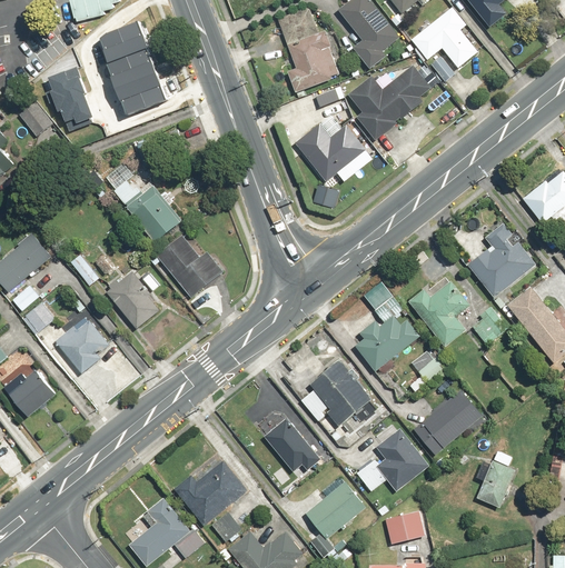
[(71,0),(78,20),(110,11),(106,0),(71,0)]
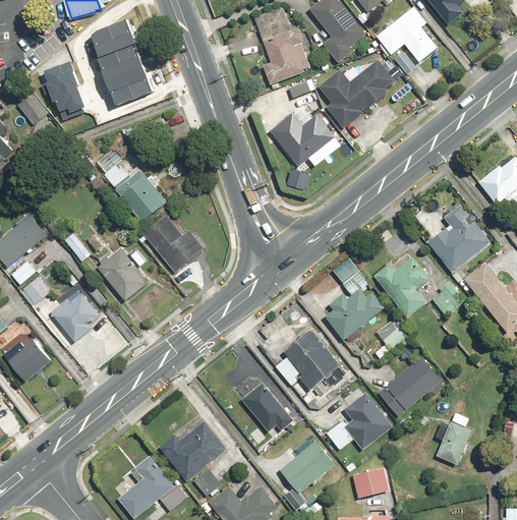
[(323,45),(339,65),(355,53),(350,47),(365,35),(339,0),(321,0),(309,9),(332,38),(323,45)]
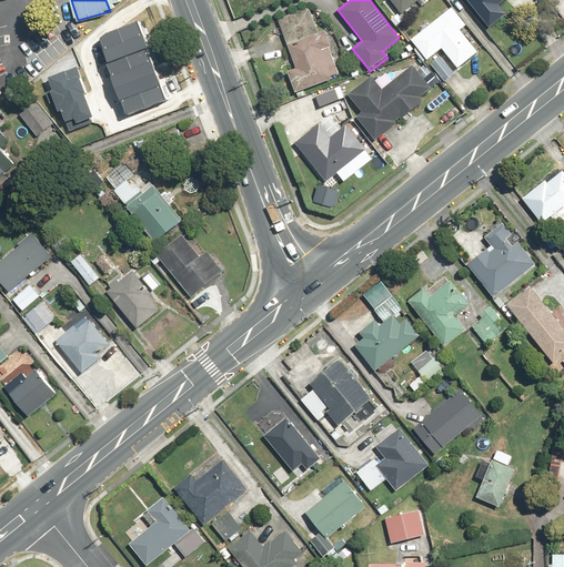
[(389,0),(400,13),(415,0),(389,0)]
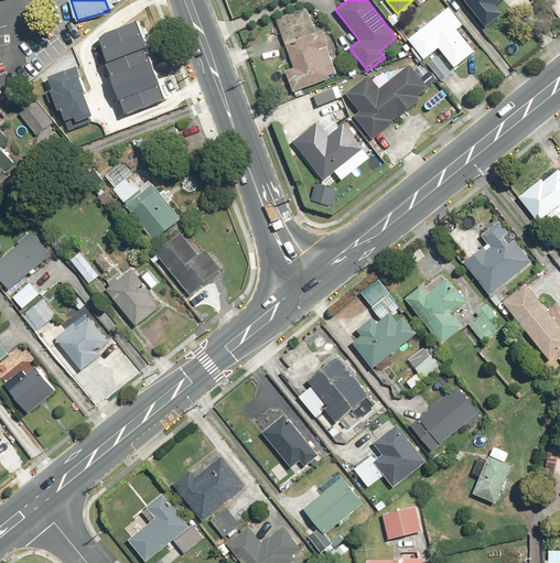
[(463,0),(485,26),(503,12),(494,2),(495,0),(463,0)]
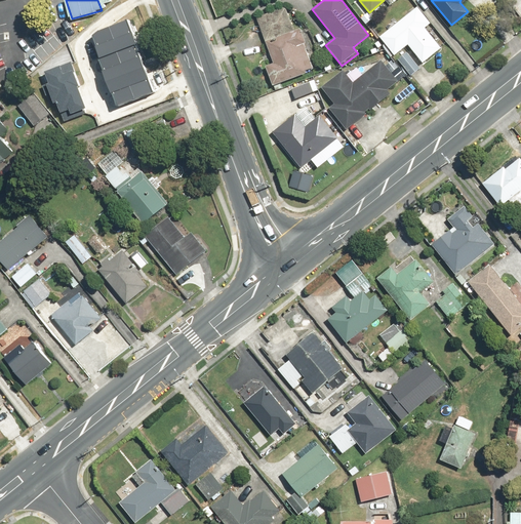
[(314,69),(299,26),(291,28),(283,6),(255,15),(264,38),(272,61),(264,64),(271,84),(314,69)]
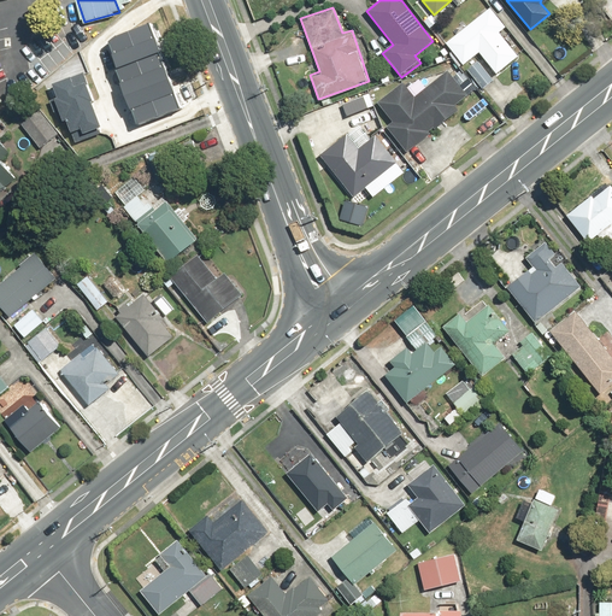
[(489,9),(445,45),(462,65),(478,53),(496,75),(518,57),(500,34),(506,29),(489,9)]
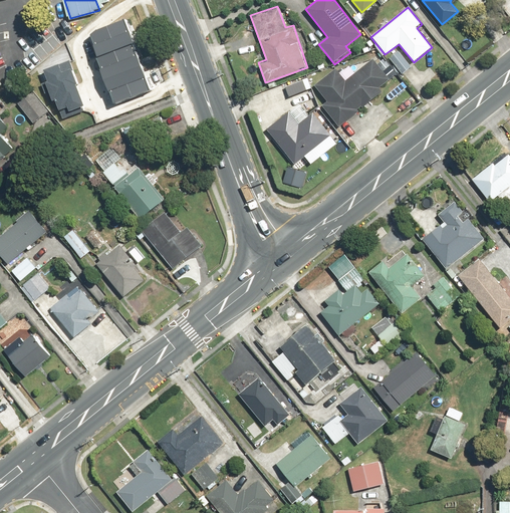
[(125,19),(88,31),(100,63),(136,52),(125,19)]
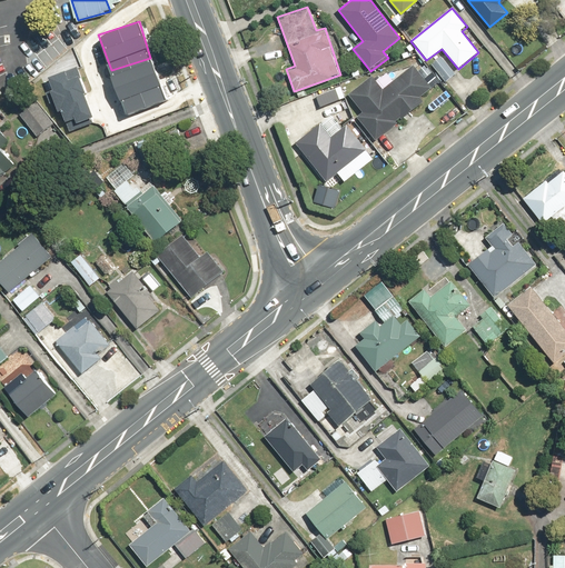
[(439,56),(429,63),(445,82),(455,73),(439,56)]
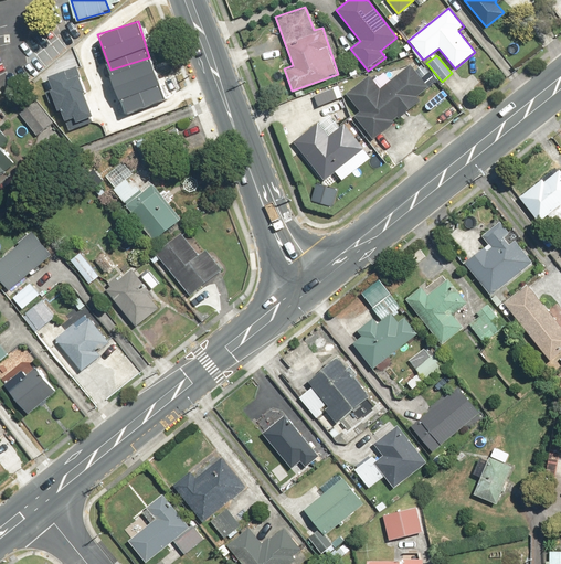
[(149,57),(110,70),(124,113),(162,99),(149,57)]
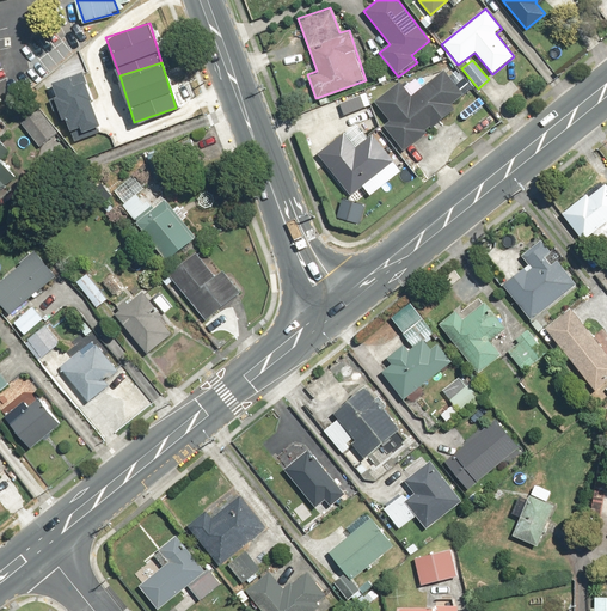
[(404,148),(433,124),(434,127),(455,109),(453,107),(466,97),(442,68),(411,95),(399,80),(375,101),(391,120),(384,124),(404,148)]
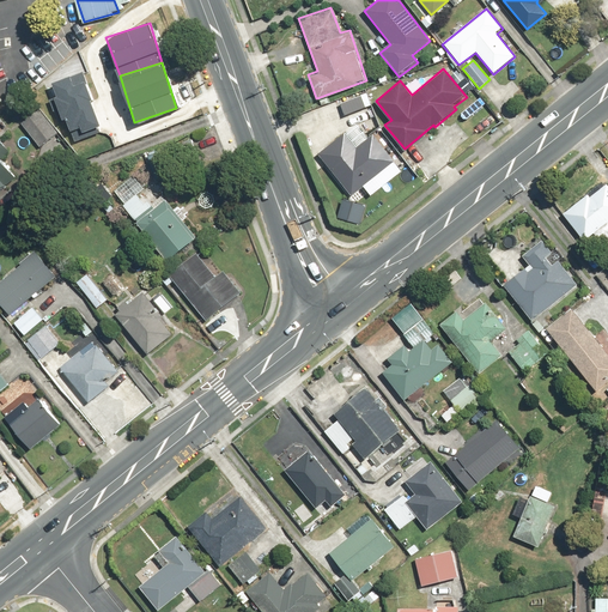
[(79,70),(44,83),(61,129),(72,126),(77,139),(101,131),(79,70)]
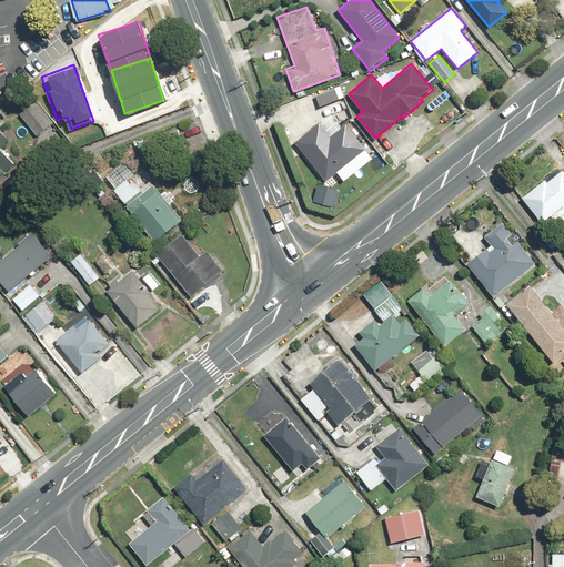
[(53,123),(34,102),(21,113),(40,135),(53,123)]
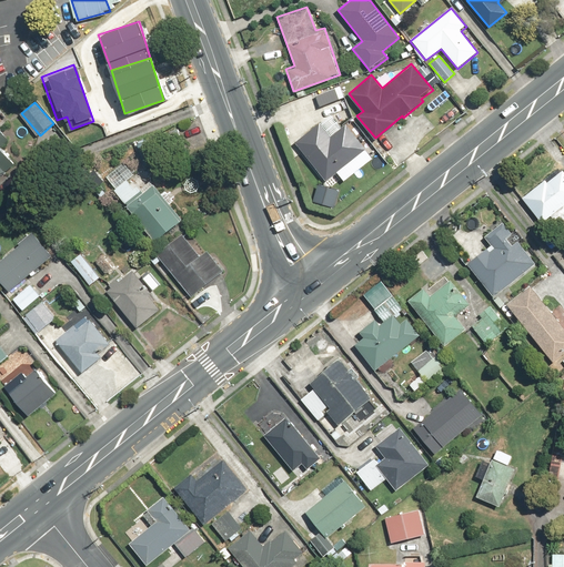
[(320,122),(294,143),(324,182),(365,150),(345,124),(331,135),(320,122)]
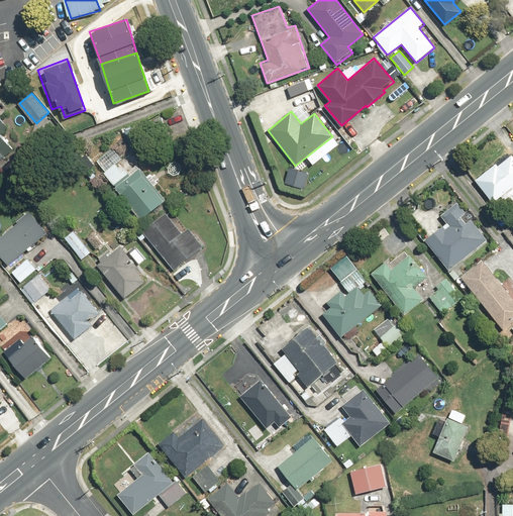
[(13,145),(0,128),(0,165),(11,156),(7,149),(13,145)]
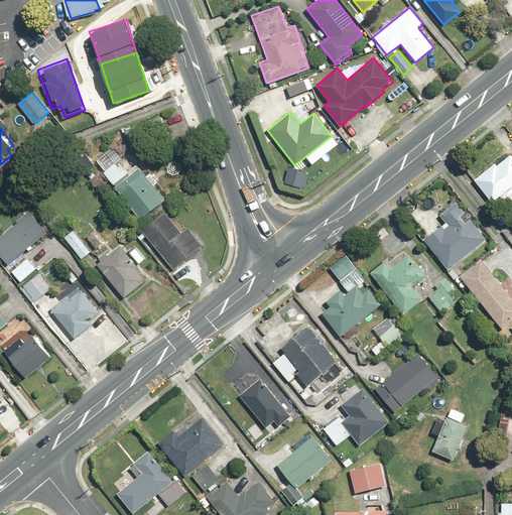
[(115,143),(94,159),(119,191),(140,175),(115,143)]
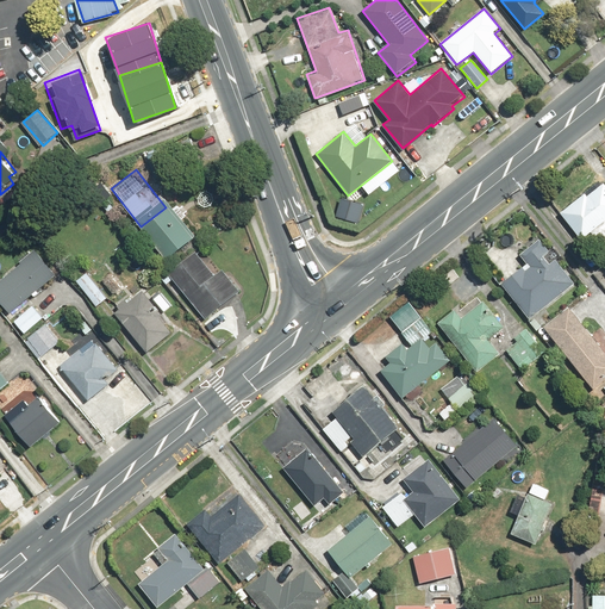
[(585,194),(561,212),(580,238),(591,230),(598,241),(604,235),(604,219),(604,221),(604,219),(604,182),(586,197),(585,194)]
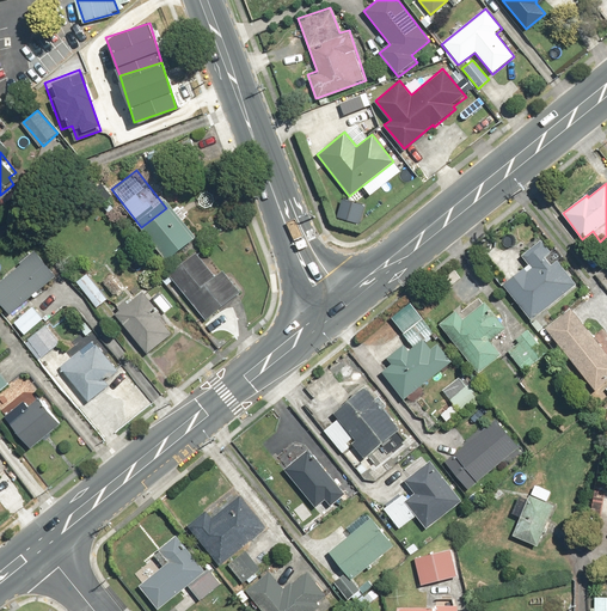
[(170,205),(166,208),(141,227),(140,228),(167,263),(197,240),(170,205)]
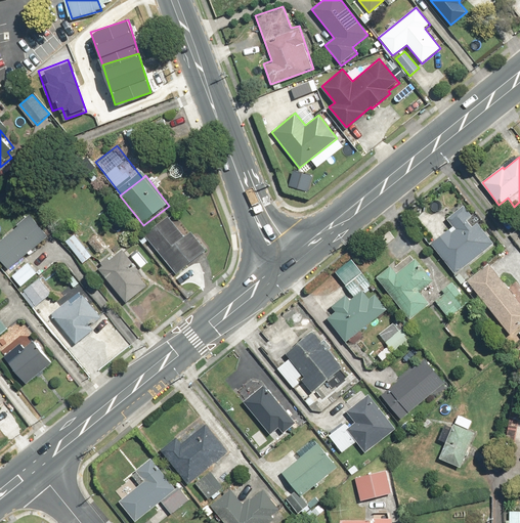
[(446,218),(453,227),(432,244),(455,273),(493,244),(471,214),(464,205),(446,218)]
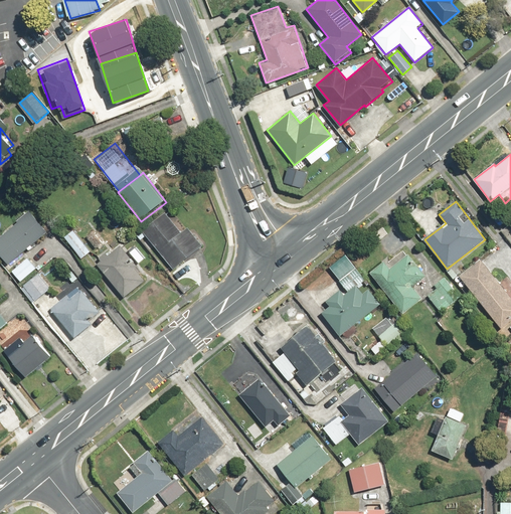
[(17,223),(0,236),(0,253),(7,264),(47,232),(29,209),(15,220),(17,223)]
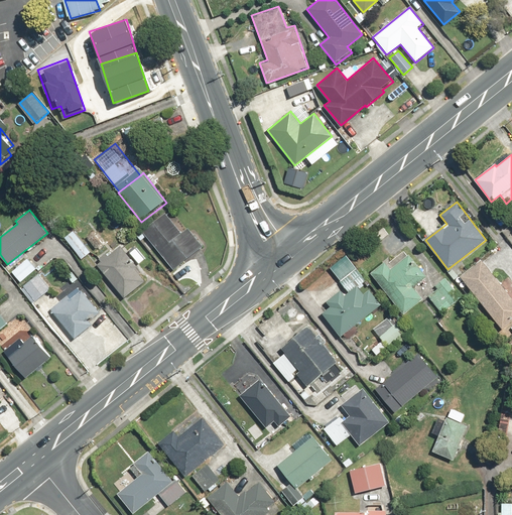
[(172,268),(195,250),(202,244),(188,227),(180,233),(165,214),(142,232),(172,268)]
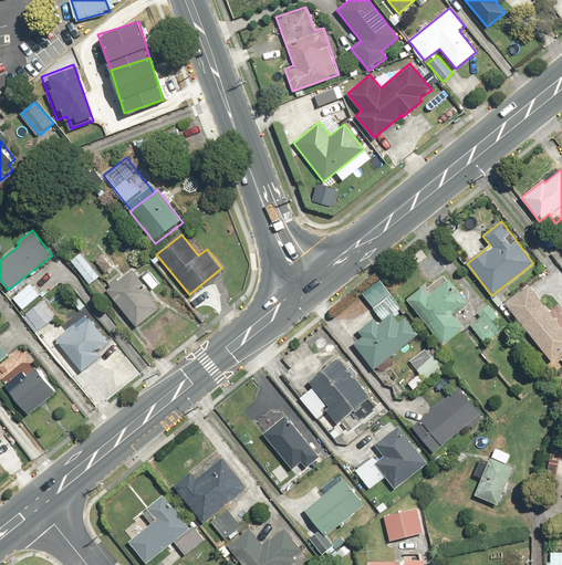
[(561,241),(549,253),(561,269),(561,241)]
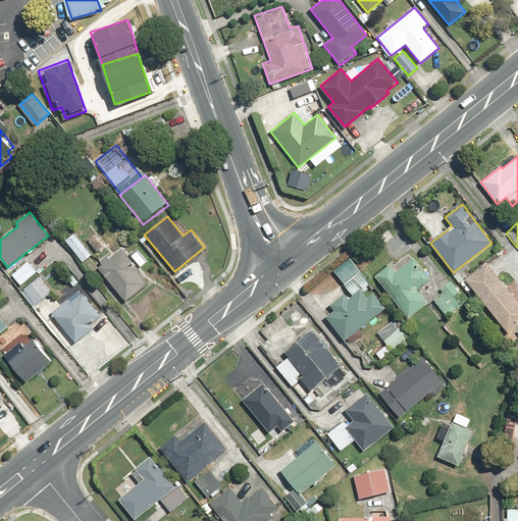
[(81,263),(91,255),(84,247),(73,255),(81,263)]
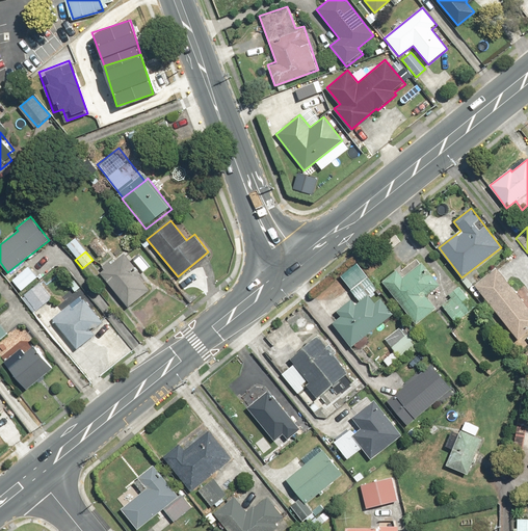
[(100,267),(103,270),(100,272),(128,306),(148,289),(133,272),(136,269),(123,253),(111,263),(108,260),(100,267)]
